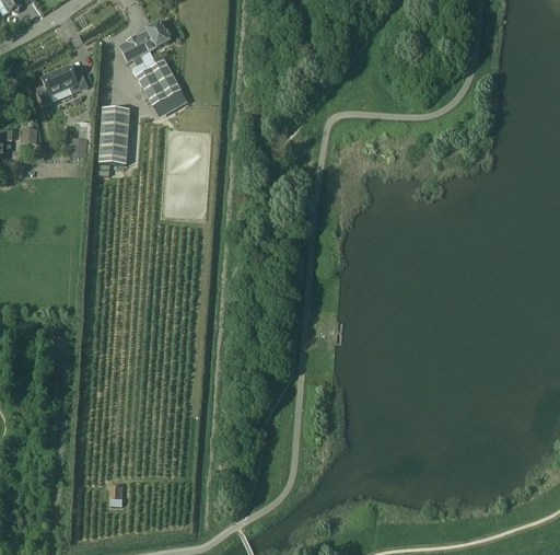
[(2,0),(9,11),(11,9),(13,11),(16,10),(19,8),(19,4),(21,3),(19,0),(2,0)]
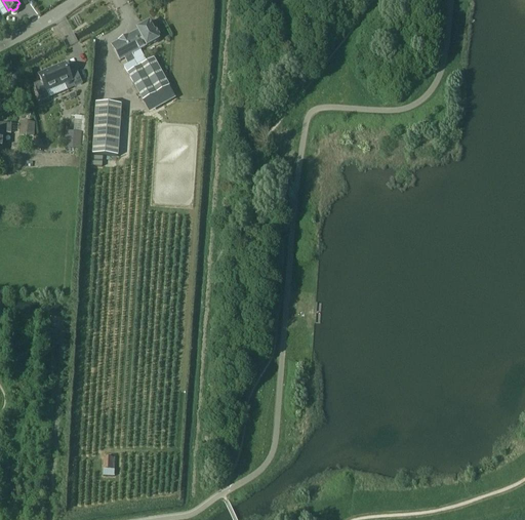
[(128,73),(155,58),(154,55),(147,60),(139,46),(146,42),(147,43),(158,37),(158,35),(159,33),(156,29),(154,29),(149,20),(148,20),(146,20),(143,21),(142,23),(142,24),(136,27),(137,28),(112,42),(120,57),(125,54),(128,61),(134,56),(138,64),(127,70),(128,73)]
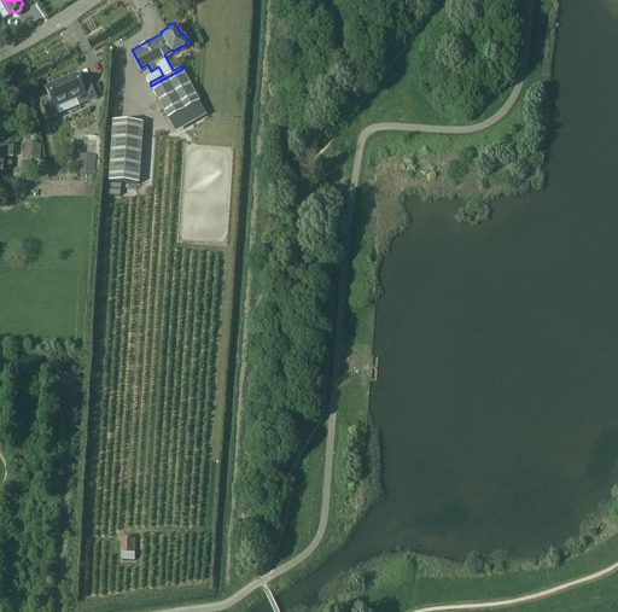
[(182,69),(151,86),(168,115),(198,98),(182,69)]
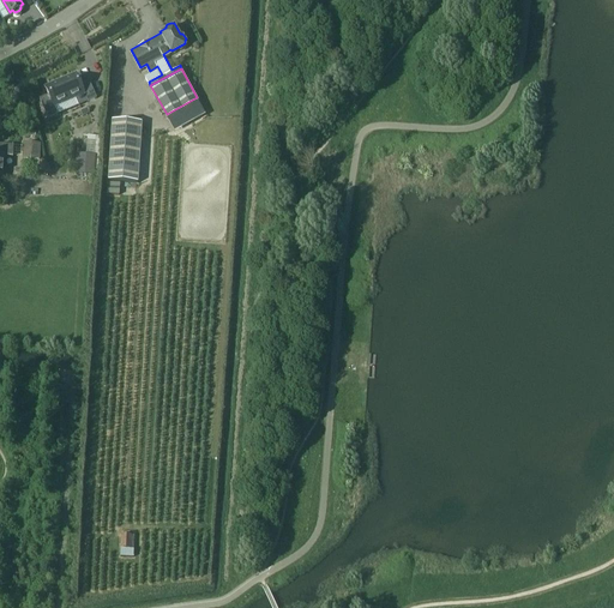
[(79,78),(76,70),(44,83),(48,91),(40,95),(48,114),(58,110),(54,102),(83,90),(86,97),(96,94),(88,74),(79,78)]
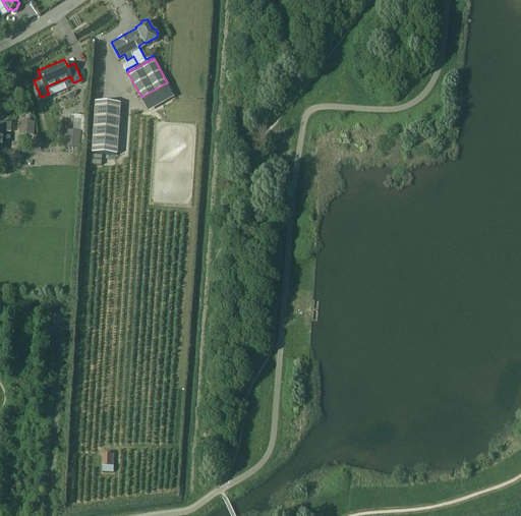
[(116,152),(120,101),(109,100),(95,99),(92,151),(107,152),(116,152)]
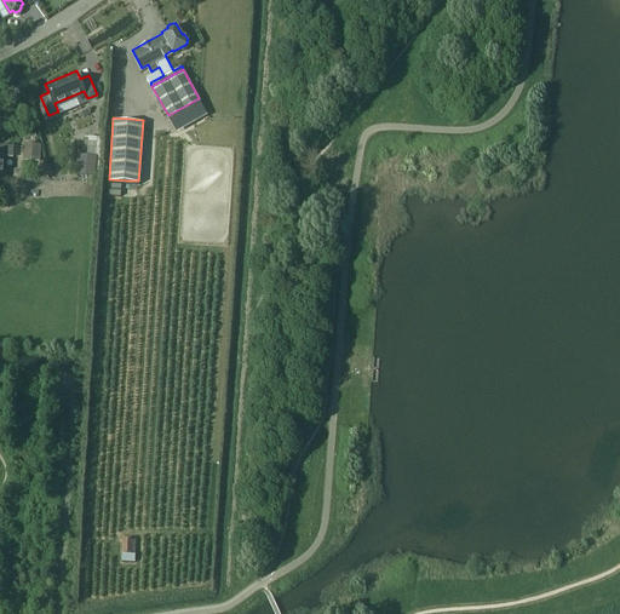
[(12,153),(13,143),(0,141),(0,178),(3,178),(4,151),(12,153)]
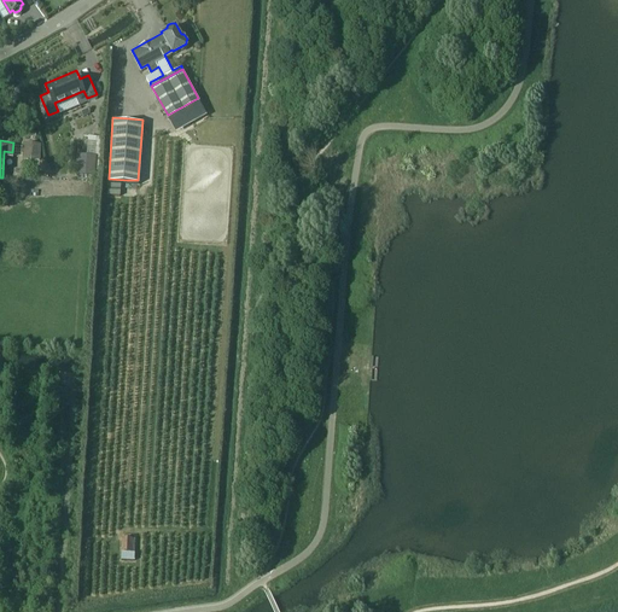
[(39,157),(40,141),(23,140),(22,156),(39,157)]
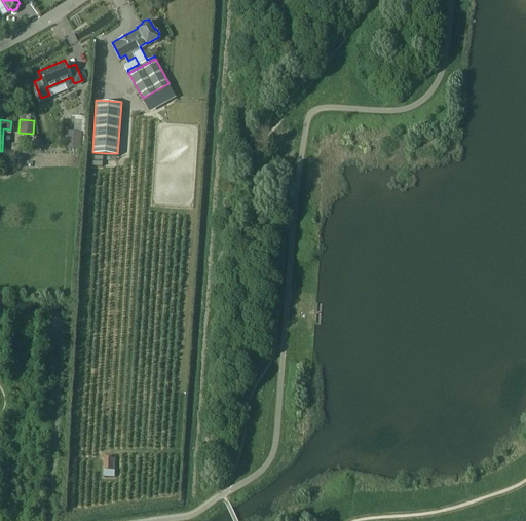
[(79,147),(80,131),(66,129),(65,146),(79,147)]
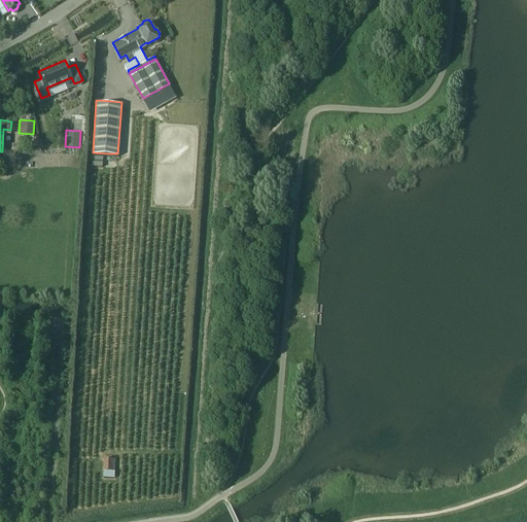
[(114,474),(114,467),(114,456),(104,455),(103,467),(104,467),(103,474),(114,474)]
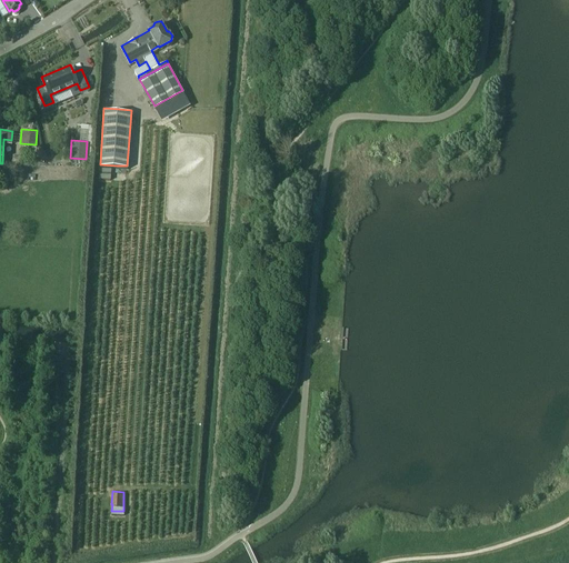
All buildings are outlined.
